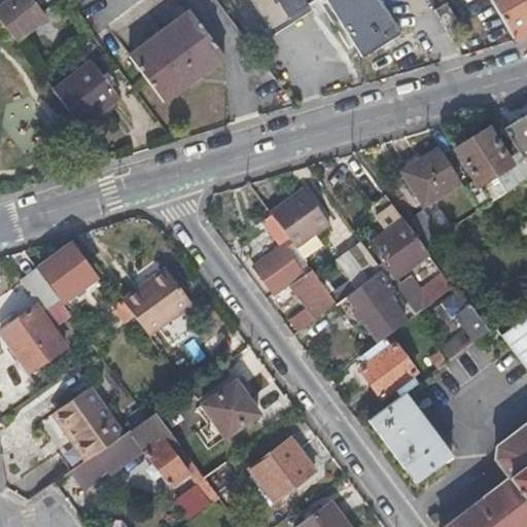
[(33,0),(6,0),(0,5),(0,20),(15,39),(46,15),(43,11),(33,0)]
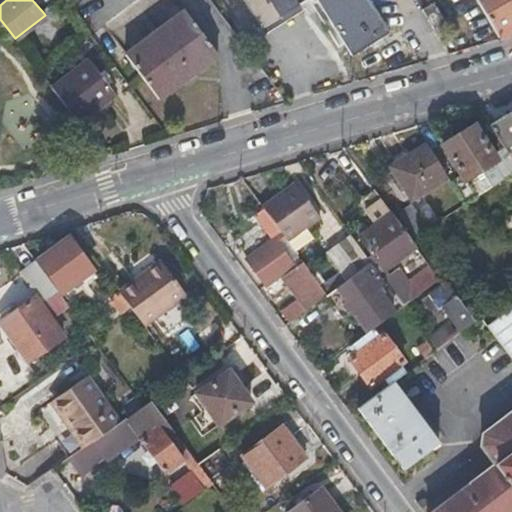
[(368,0),(243,0),(267,37),(320,4),(357,63),(394,41),(368,0)]
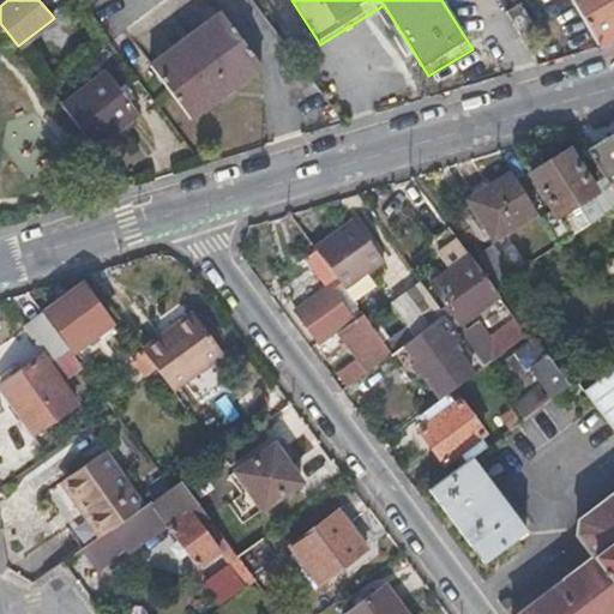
[(613,0),(573,0),(601,46),(613,37),(613,0)]
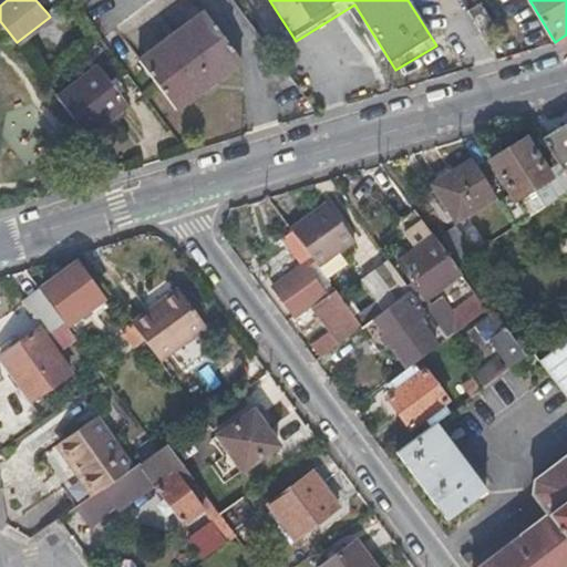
[(483,40),(498,30),(485,9),(471,17),(483,40)]
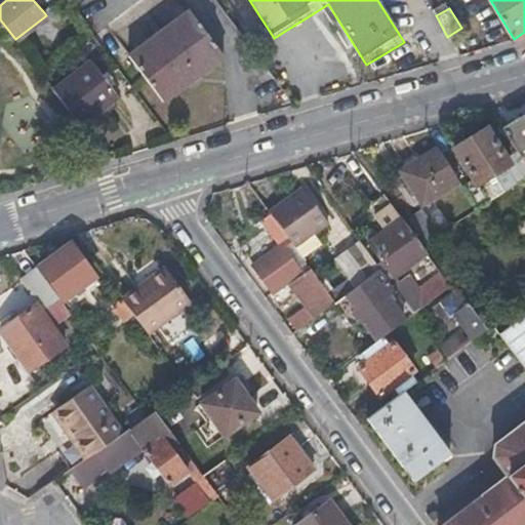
[(191,9),(130,55),(164,99),(226,55),(191,9)]
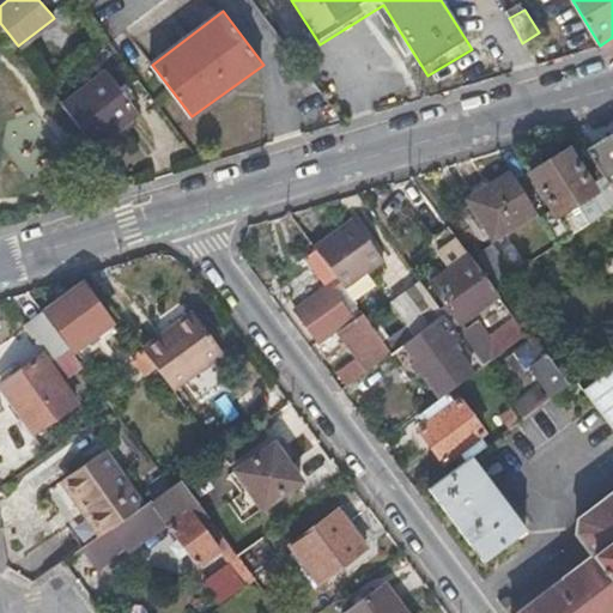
[(70,107),(98,141),(140,107),(109,68),(99,76),(103,80),(70,107)]
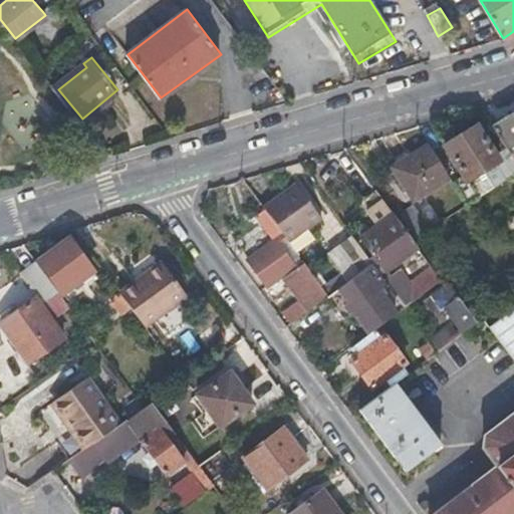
[(86,67),(83,63),(54,85),(58,89),(86,67)]
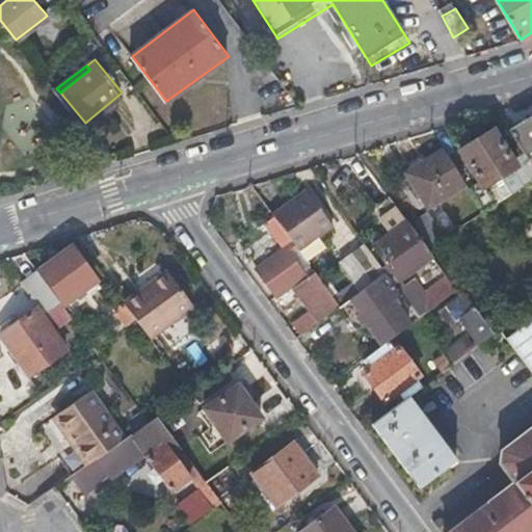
[(26,149),(56,130),(34,97),(5,115),(26,149)]
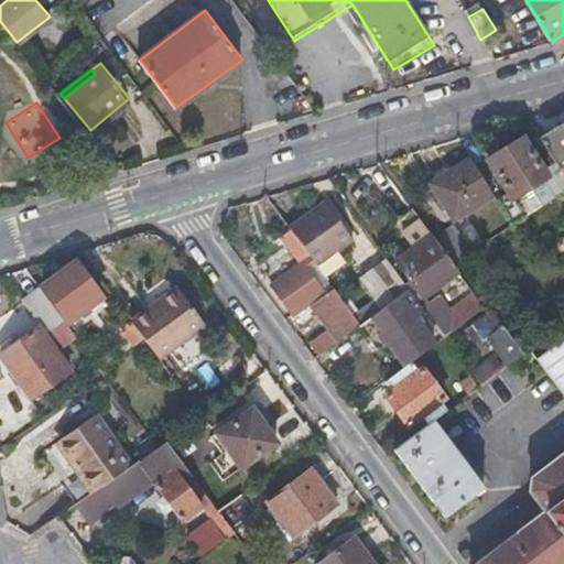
[(563,174),(563,122),(560,125),(540,138),(556,163),(563,174)]
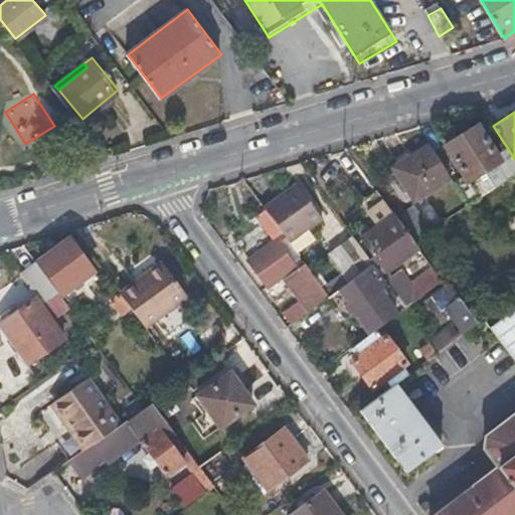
[(476,126),(461,135),(494,188),(514,174),(514,159),(508,149),(496,156),(476,126)]
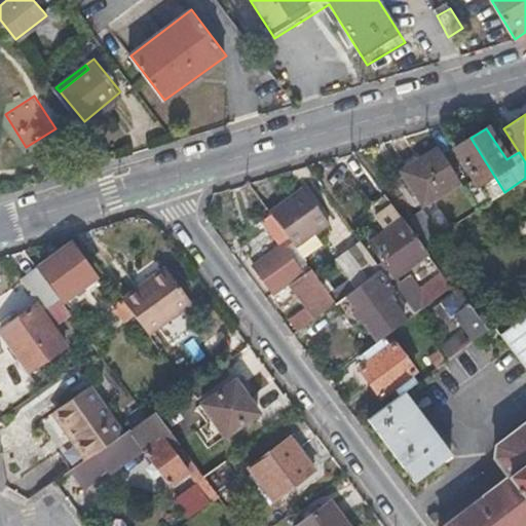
[(504,192),(471,138),(455,147),(476,180),(463,188),(478,210),(504,192)]
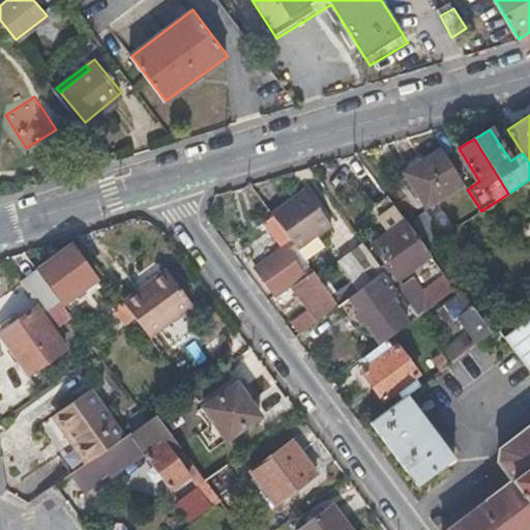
[(457,172),(442,148),(404,172),(425,206),(463,182),(457,172)]
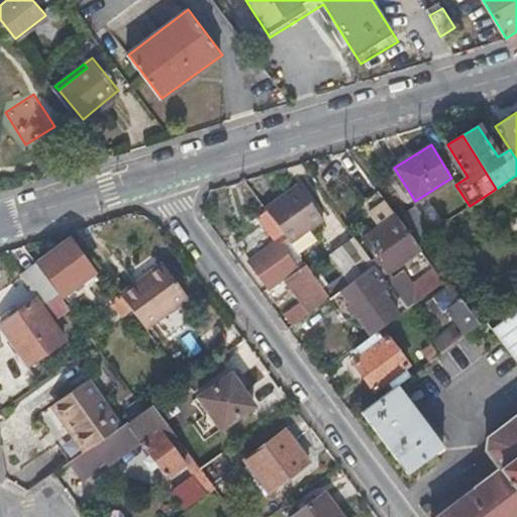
[(298,185),(265,208),(290,242),(310,229),(324,220),(298,185)]
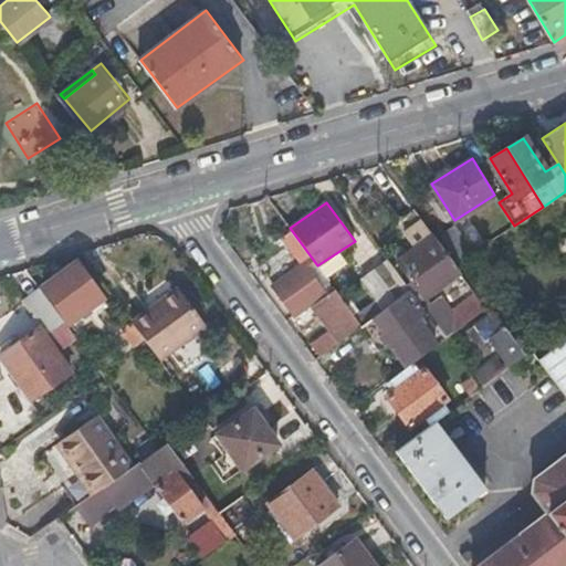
[(454,227),(440,236),(456,259),(470,249),(454,227)]
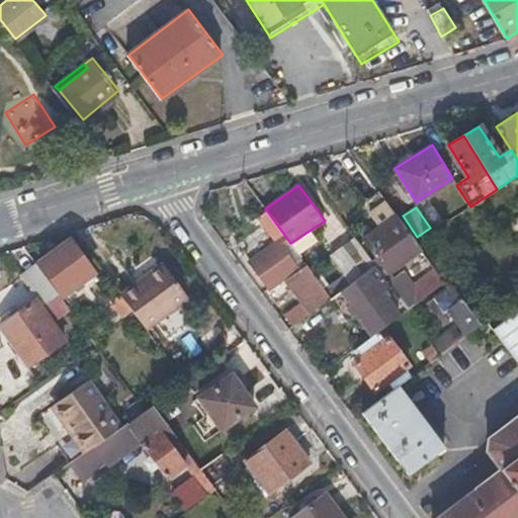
[(421,250),(396,216),(364,239),(389,273),(421,250)]
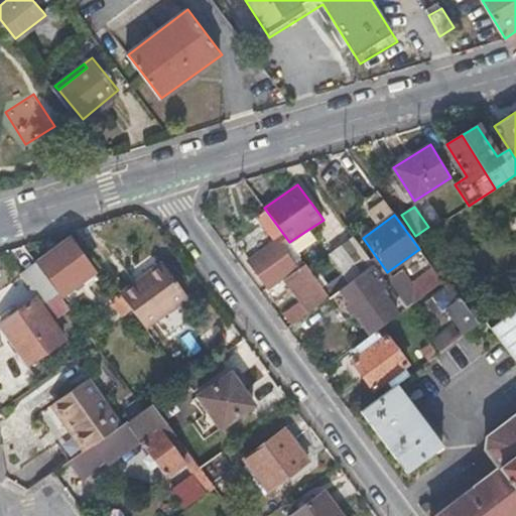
[(309,229),(289,242),(297,253),(317,239),(309,229)]
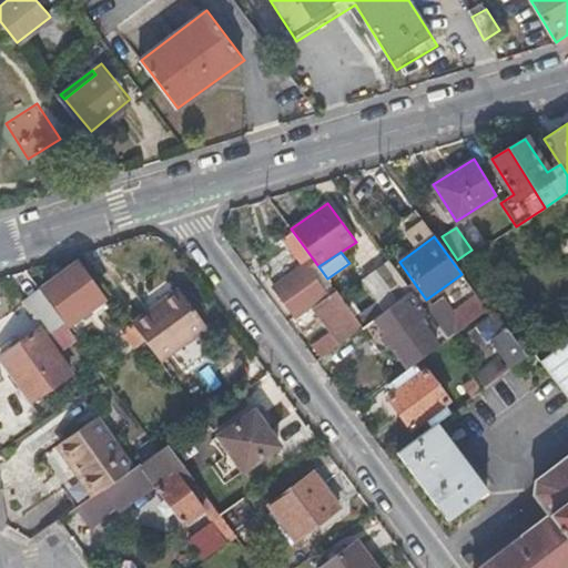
[(409,288),(392,262),(364,282),(376,300),(383,308),(409,288)]
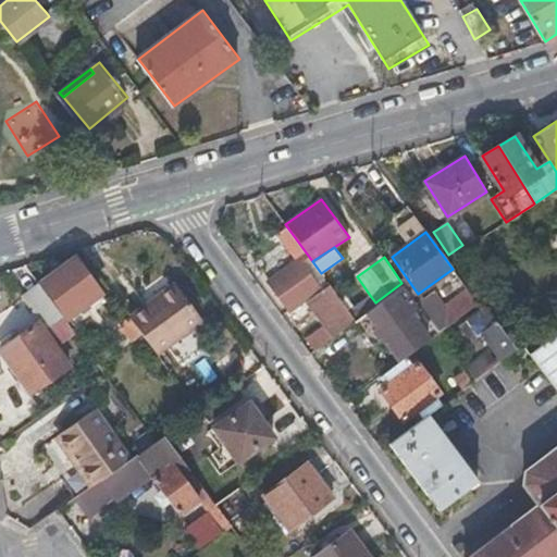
[(75,260),(41,283),(65,314),(87,299),(93,305),(103,296),(75,260)]
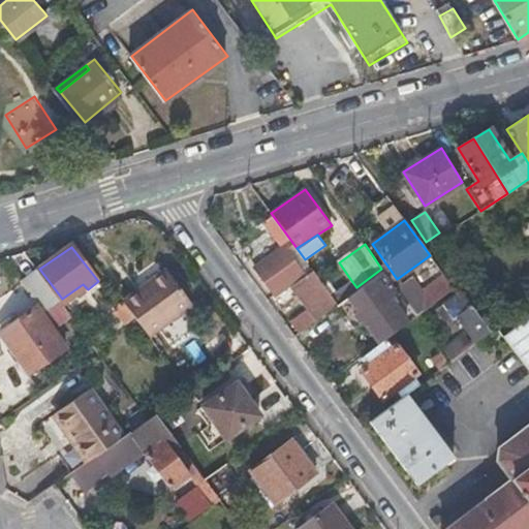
[(290,320),(299,332),(335,303),(337,302),(330,293),(323,285),(311,268),(303,273),(282,247),(254,268),(275,293),(289,282),(309,308),(290,320)]
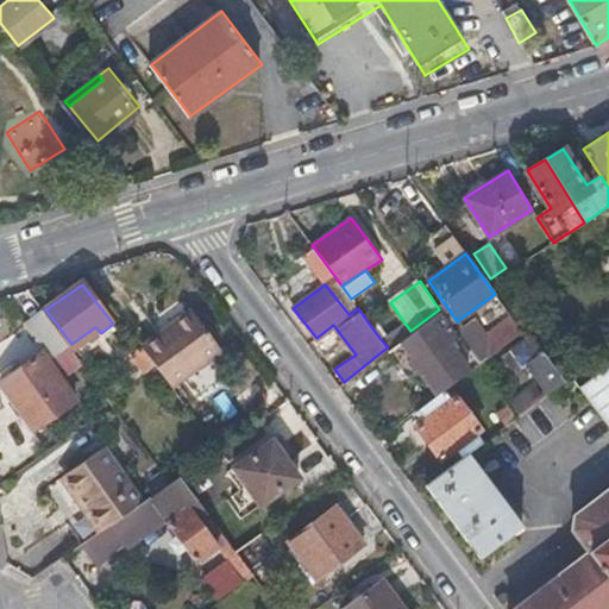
[(173,388),(223,350),(194,311),(188,309),(173,321),(174,327),(163,334),(161,331),(140,345),(151,360),(173,388)]
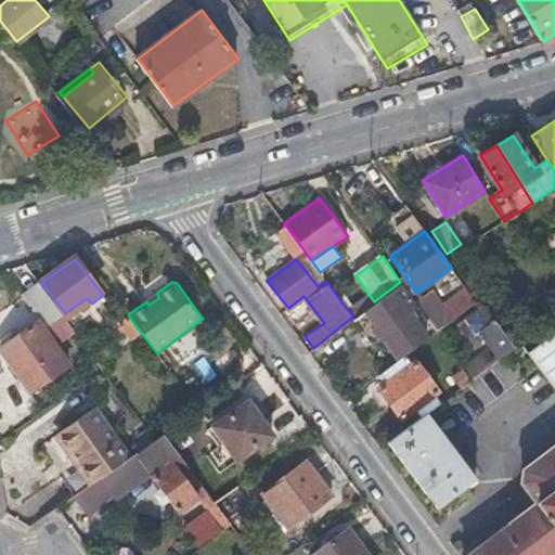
[(404,287),(400,282),(374,301),(353,317),(351,318),(370,341),(379,334),(398,359),(405,355),(428,337),(410,313),(417,306),(404,287)]
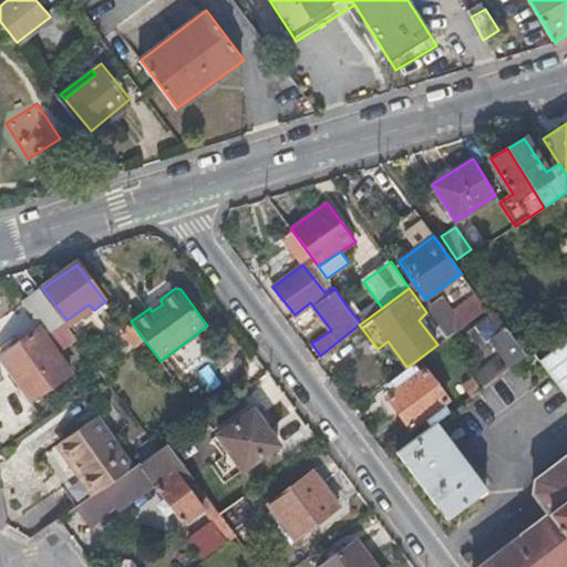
[(382,308),(375,299),(353,315),(361,323),(382,308)]
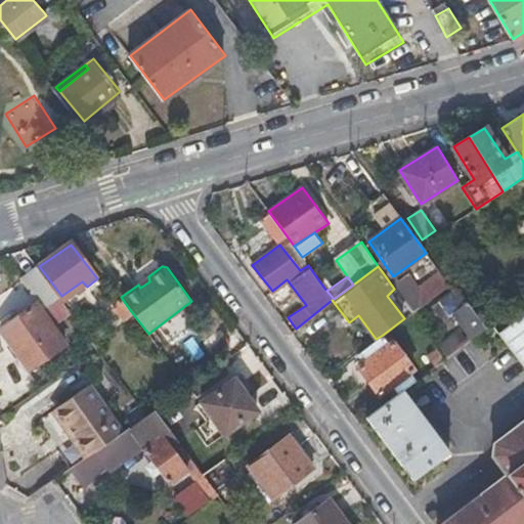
[(396,291),(411,312),(434,296),(429,289),(419,296),(408,282),(396,291)]
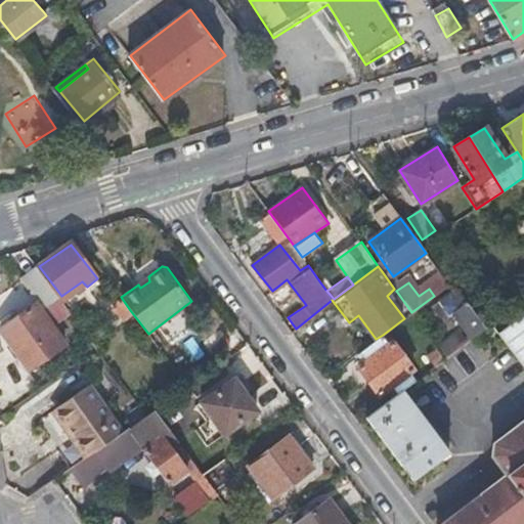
[(471,338),(485,328),(457,289),(438,302),(447,314),(452,311),(471,338)]
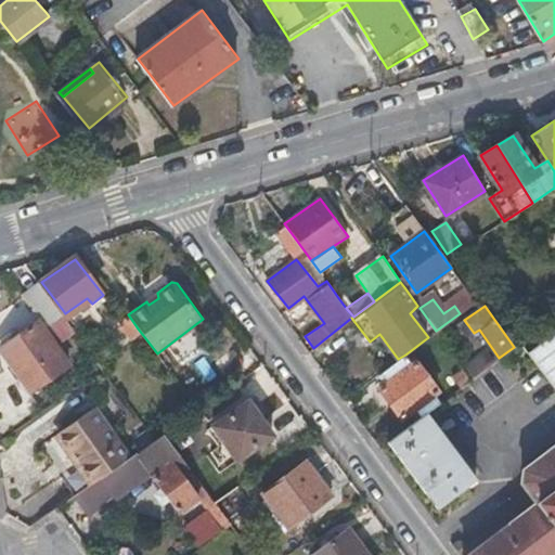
[(128,314),(126,312),(117,319),(129,335),(138,328),(128,314)]
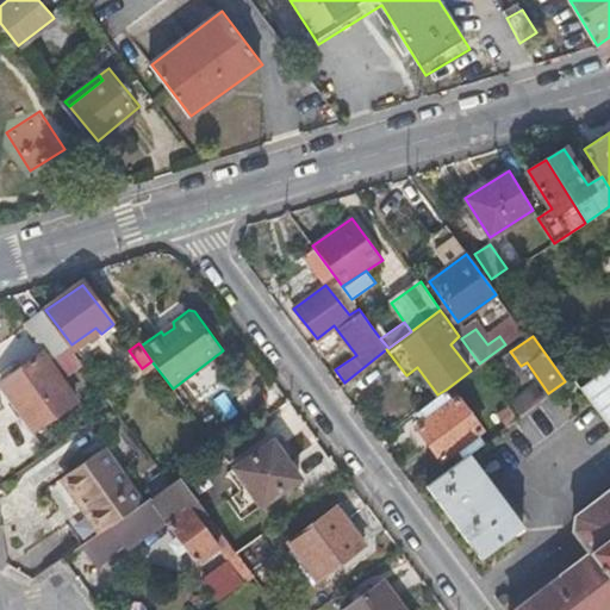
[(39,353),(0,381),(0,386),(31,430),(74,399),(39,353)]
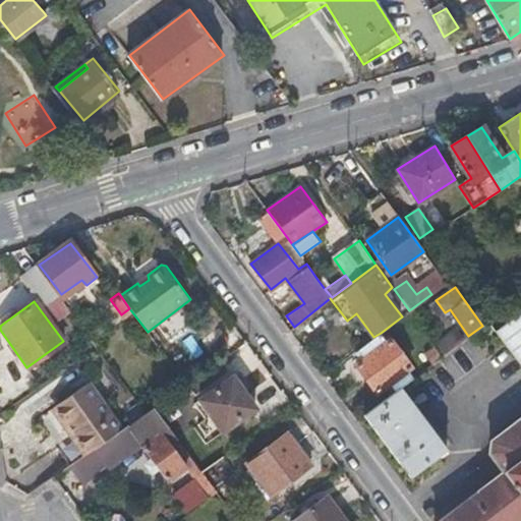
[(392,394),(400,388),(413,378),(407,369),(411,366),(391,338),(387,341),(381,333),(373,337),(358,349),(364,357),(355,364),(377,393),(386,386),(392,394)]
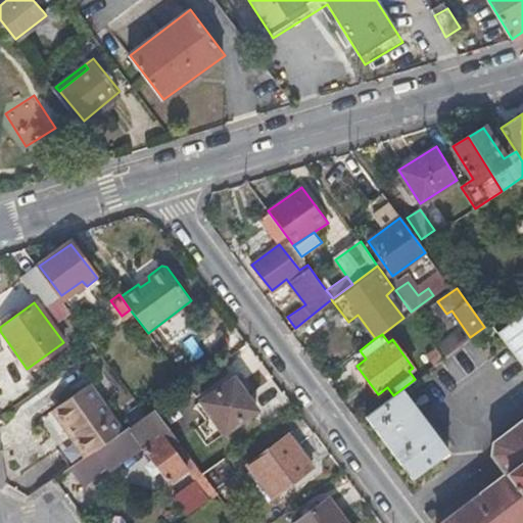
[(232,377),(200,399),(223,431),(255,407),(232,377)]
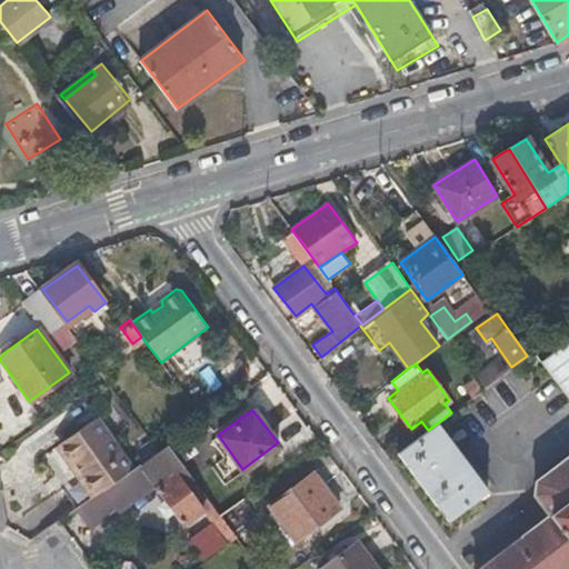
[(60,443),(96,493),(131,468),(96,418),(60,443)]
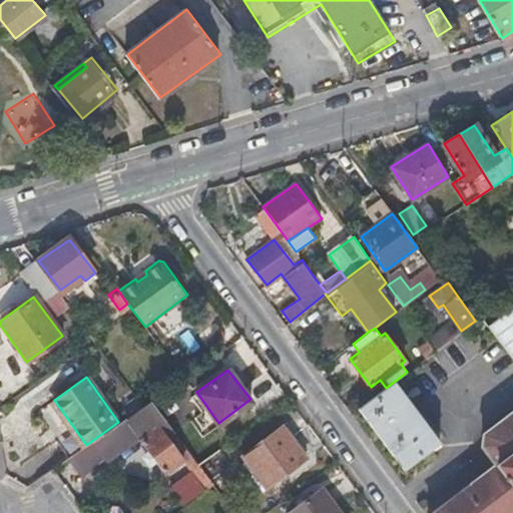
[(386,388),(359,408),(404,467),(439,442),(394,382),(386,388)]
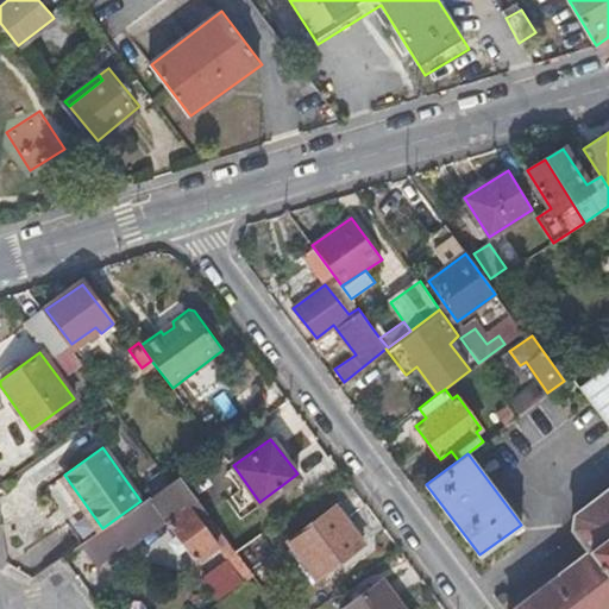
[(179,475),(169,482),(162,487),(140,501),(102,528),(80,544),(95,565),(163,518),(194,560),(226,539),(179,475)]
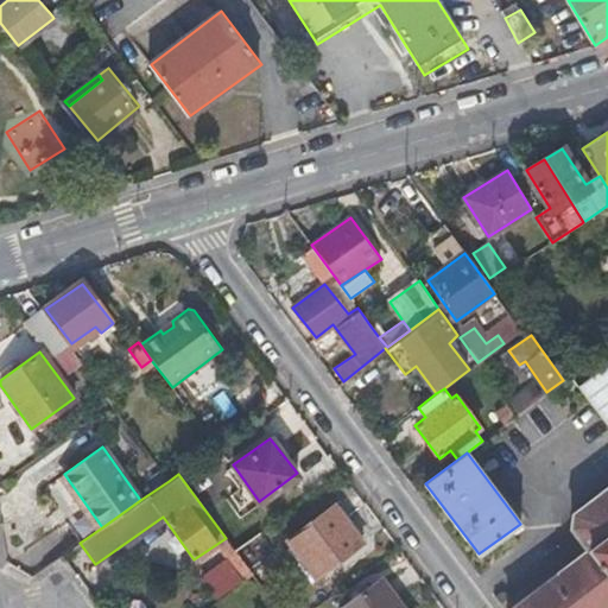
[(607,607),(607,487),(571,515),(571,529),(588,549),(571,562),(511,607),(607,607)]
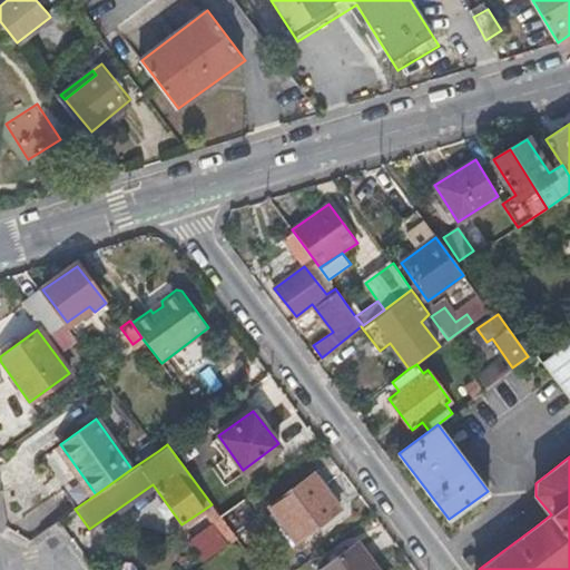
[(313,472),(269,504),(295,541),(340,507),(313,472)]
